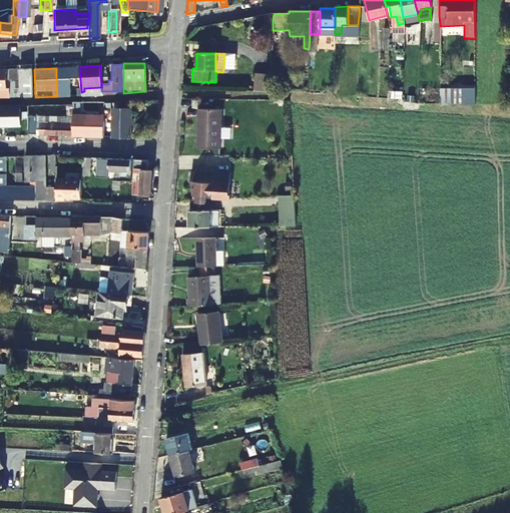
[(56,68),(56,79),(72,79),(72,88),(78,88),(77,68),(56,68)]
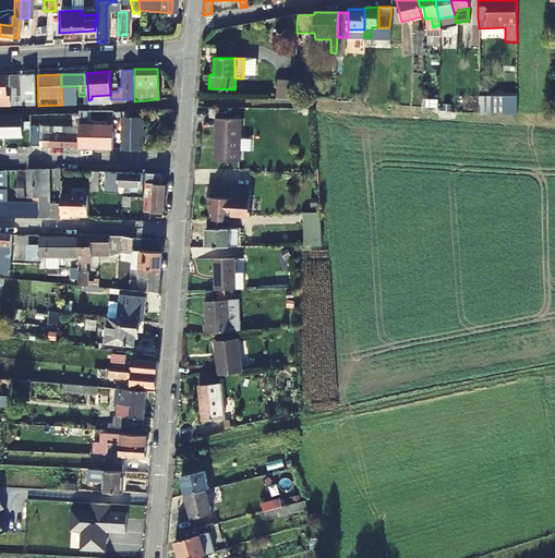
[(9,75),(0,75),(0,105),(10,106),(9,75)]
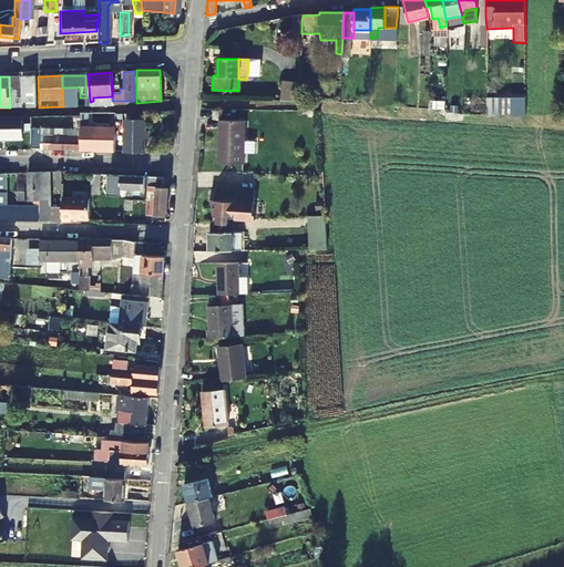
[(14,76),(9,76),(10,107),(21,106),(22,104),(33,104),(32,76),(21,76),(21,96),(16,98),(14,76)]
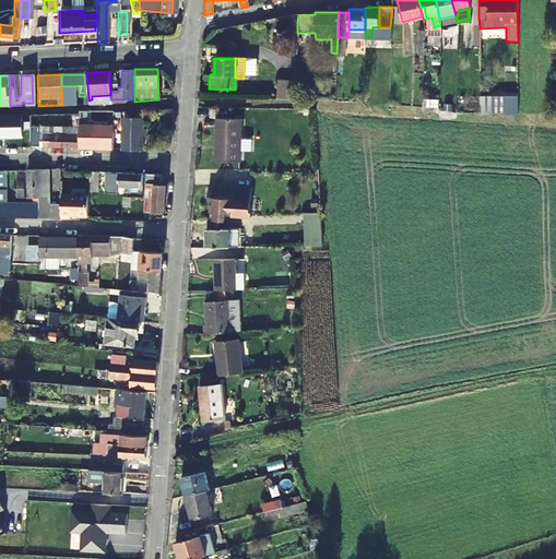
[(518,115),(518,98),(480,98),(480,115),(518,115)]
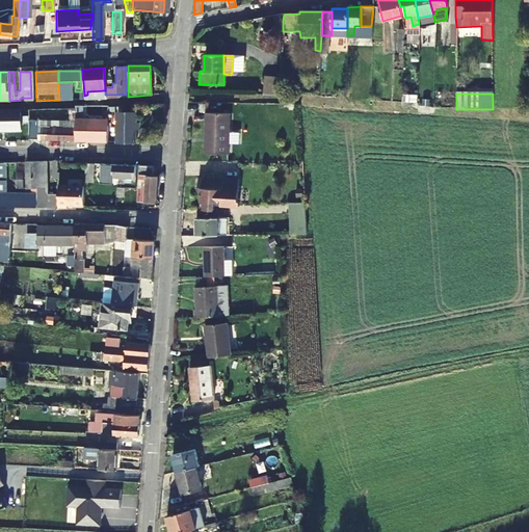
[(68,121),(32,124),(27,124),(27,140),(74,141),(74,130),(74,108),(68,109),(68,121)]
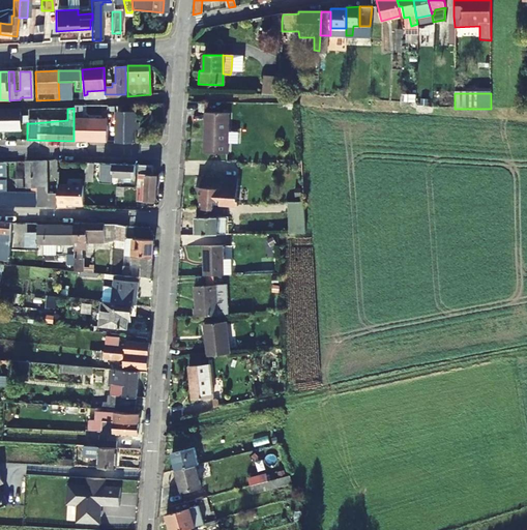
[(19,109),(0,109),(0,129),(19,129),(19,109)]
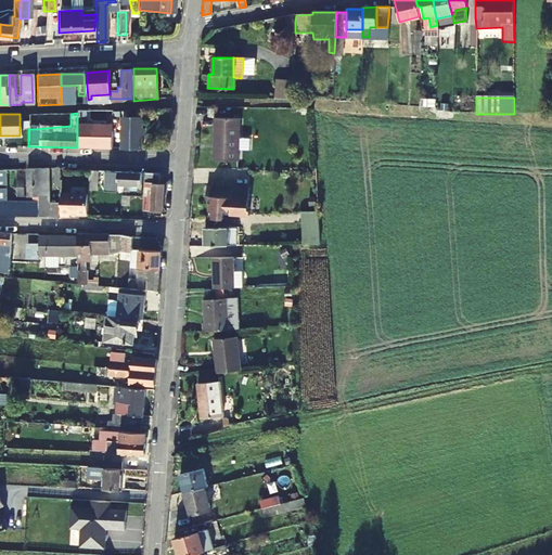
[(123,118),(122,149),(124,149),(145,150),(145,131),(146,119),(123,118)]
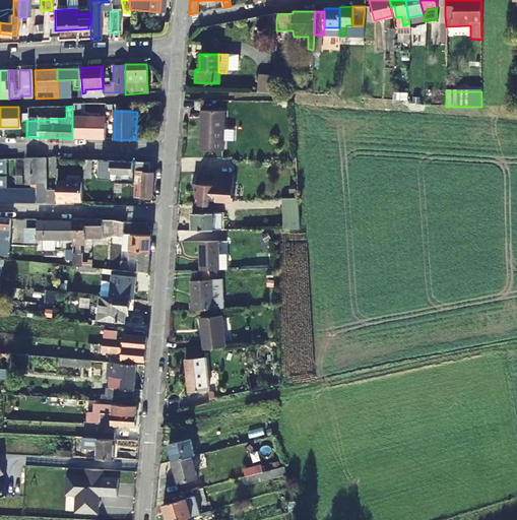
[(202,138),(202,151),(221,151),(223,113),(200,111),(199,137),(202,138)]
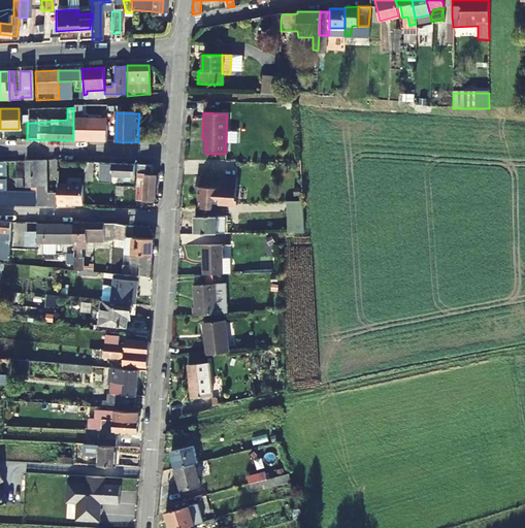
[(76,129),(73,129),(73,140),(105,141),(106,125),(91,125),(91,120),(84,121),(84,117),(76,117),(76,129)]
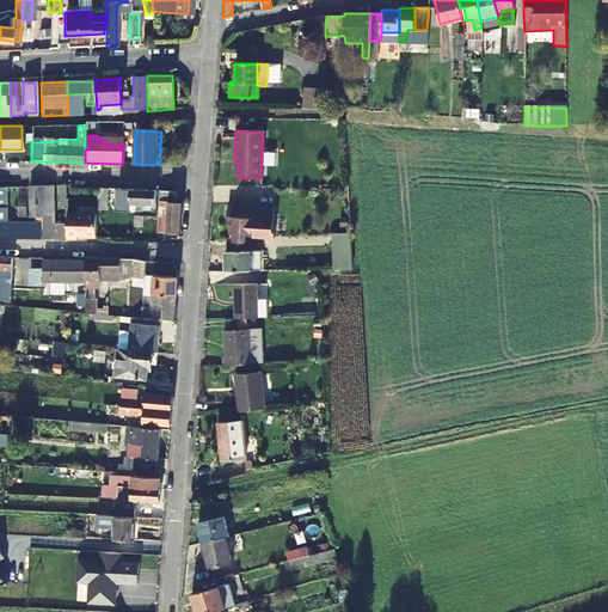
[(54,202),(63,203),(63,187),(54,185),(54,202)]
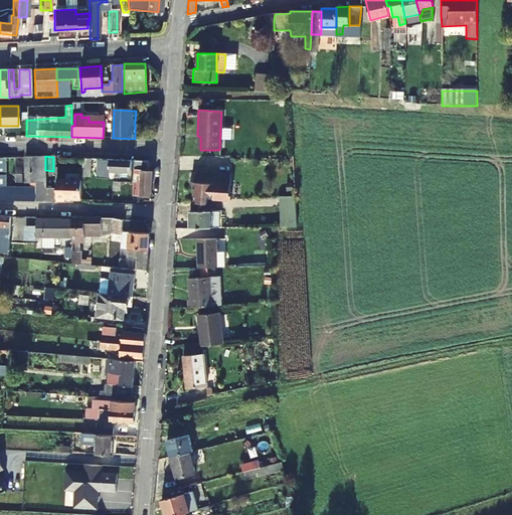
[(24,157),(25,182),(34,182),(34,157),(24,157)]
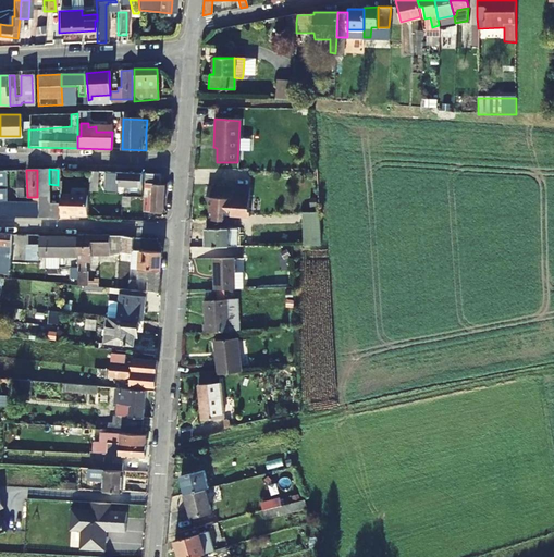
[(37,215),(56,217),(56,207),(47,207),(48,170),(37,170),(37,197),(37,202),(37,215)]
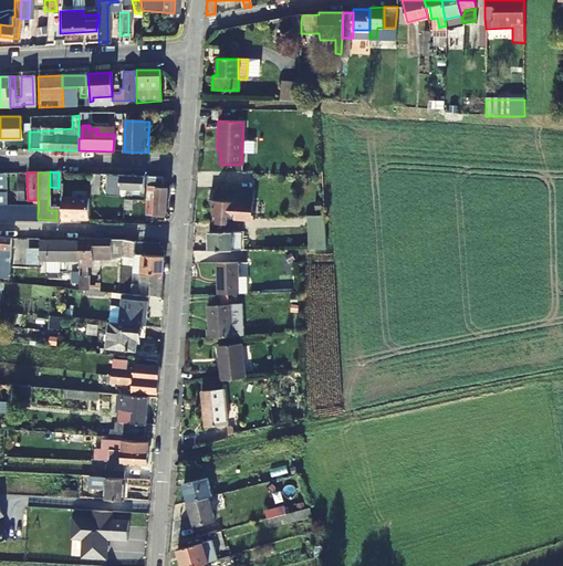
[(89,175),(89,194),(98,194),(98,175),(89,175)]
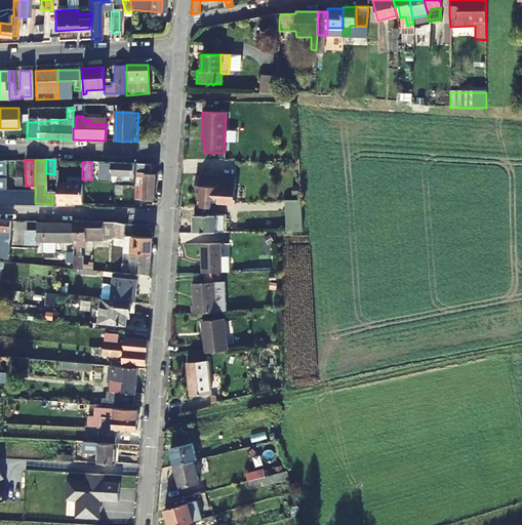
[(111,174),(132,175),(132,164),(99,162),(98,180),(111,180),(111,174)]
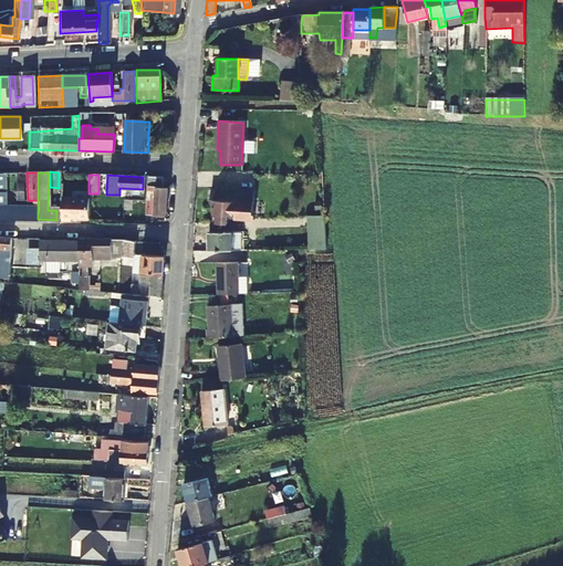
[(146,177),(145,216),(166,217),(166,188),(160,187),(160,178),(146,177)]
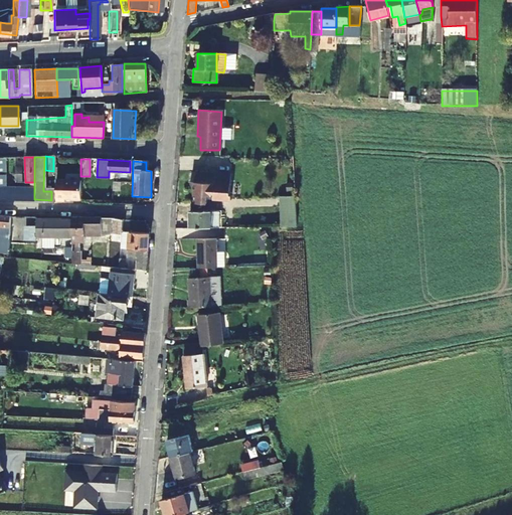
[(194,203),(205,203),(206,195),(211,195),(211,199),(229,199),(230,174),(191,172),(190,183),(195,183),(194,203)]
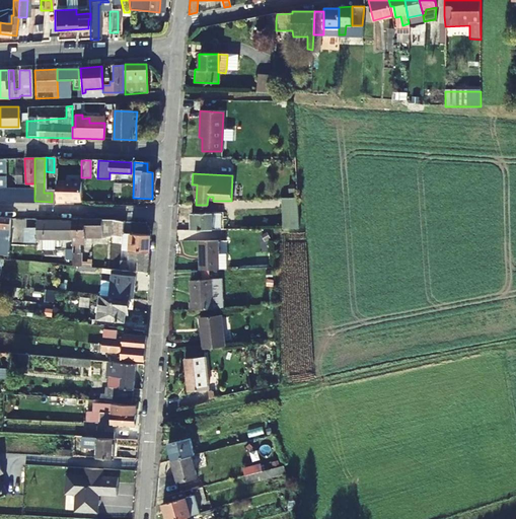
[(81,196),(81,180),(55,179),(55,202),(62,203),(62,199),(81,199),(81,196)]
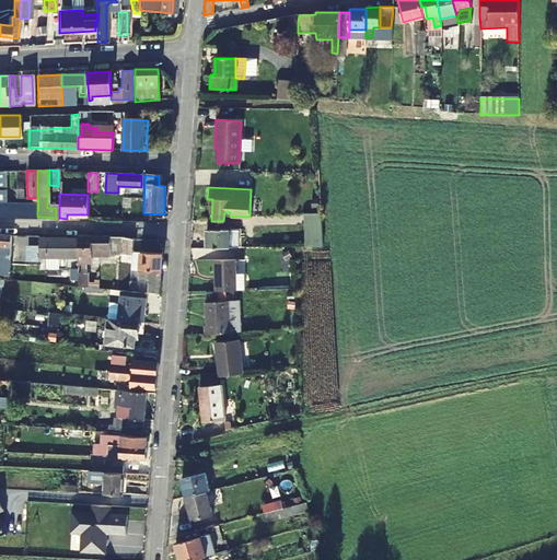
[(123,198),(122,207),(130,207),(130,198),(123,198)]
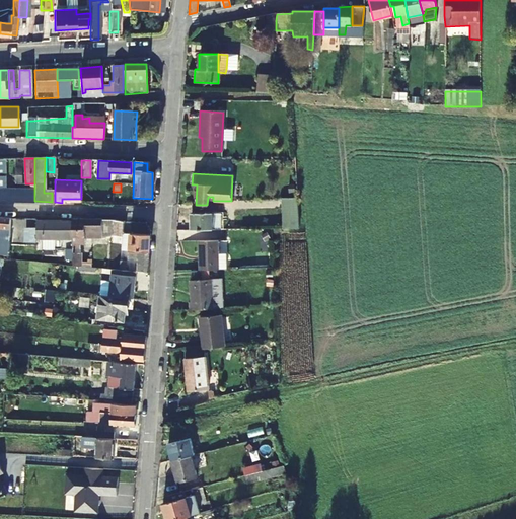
[(34,201),(34,189),(0,189),(0,201),(34,201)]
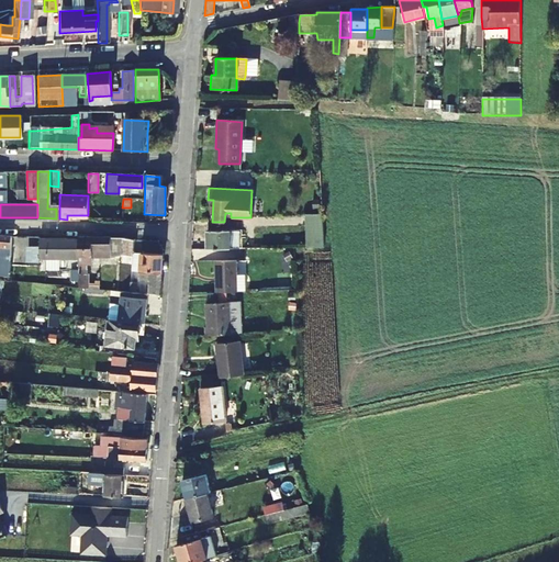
[(312,225),(312,249),(323,249),(322,224),(312,225)]
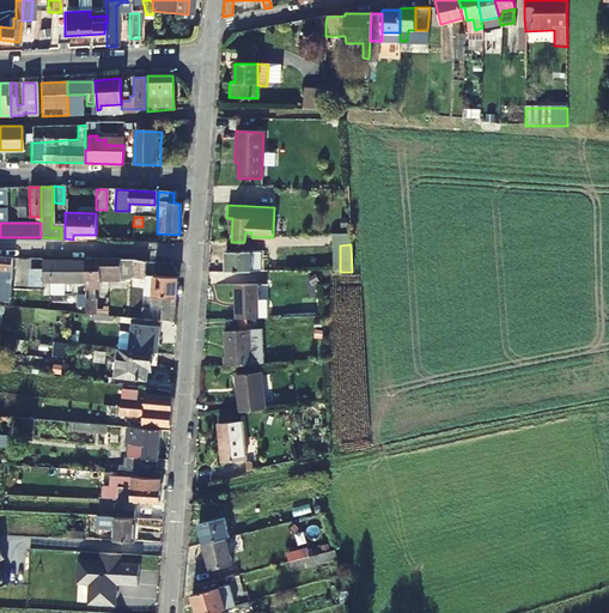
[(225,272),(260,272),(260,252),(225,252),(225,272)]
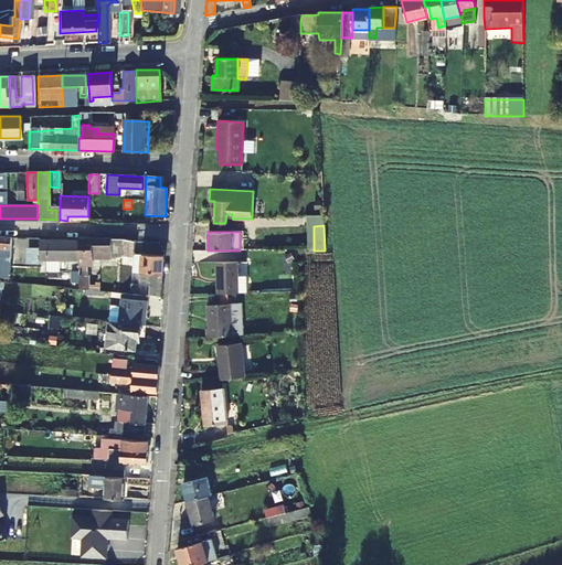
[(9,277),(10,236),(0,235),(0,276),(9,277)]
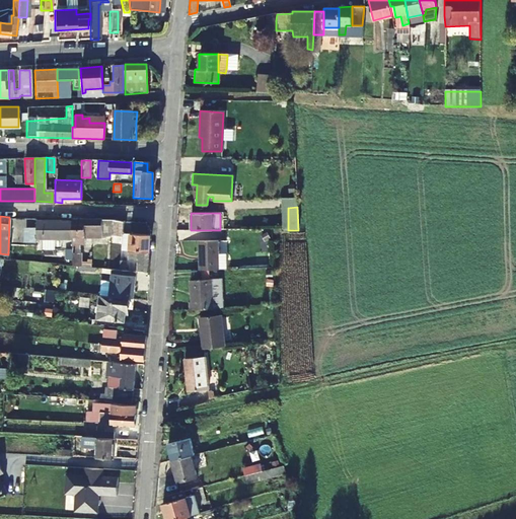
[(72,261),(78,262),(77,255),(77,243),(83,243),(84,237),(122,236),(123,229),(123,221),(116,220),(70,219),(70,221),(70,238),(72,261)]
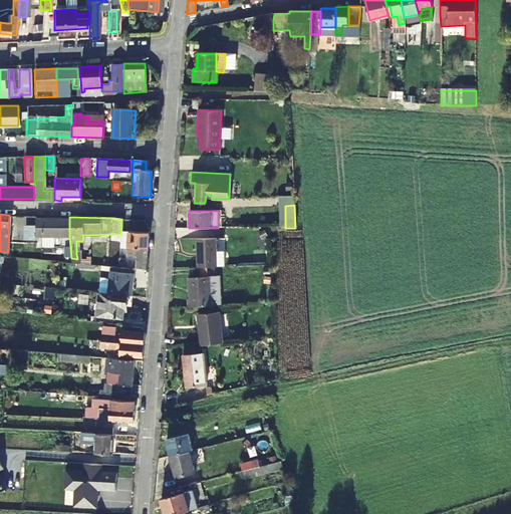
[(34,236),(69,236),(69,219),(34,219),(34,225),(23,225),(24,239),(34,239),(34,236)]
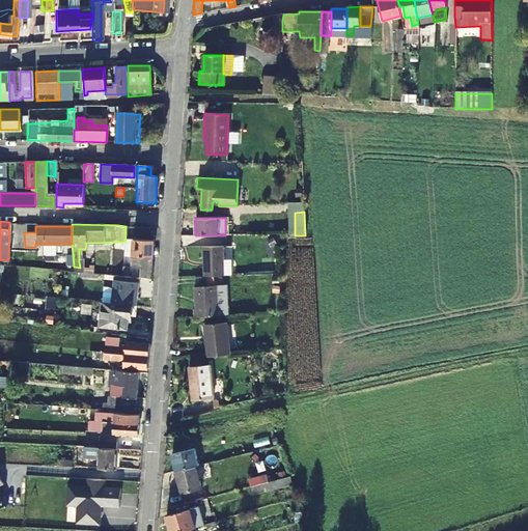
[(124,251),(135,252),(136,234),(126,234),(124,242),(124,251)]
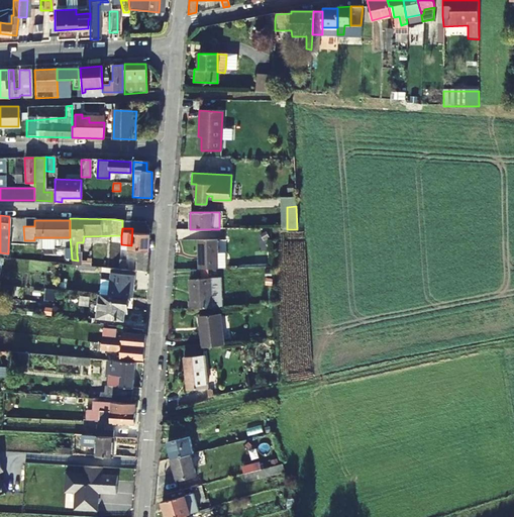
[(132,228),(131,245),(130,269),(135,270),(148,270),(151,229),(132,228)]
